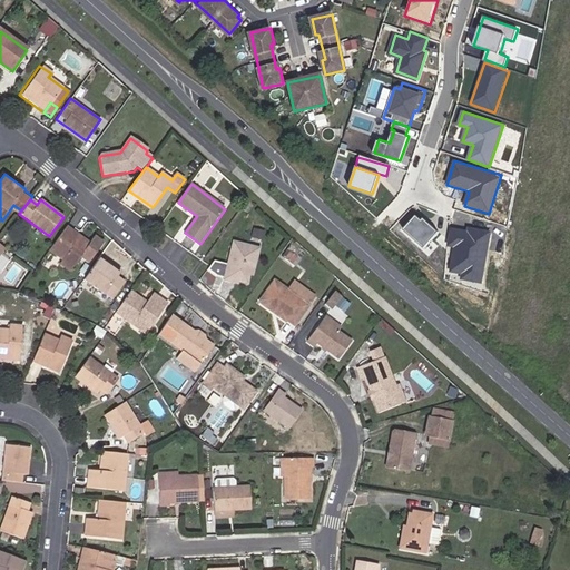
[(418,215),(403,229),(422,247),(436,233),(418,215)]
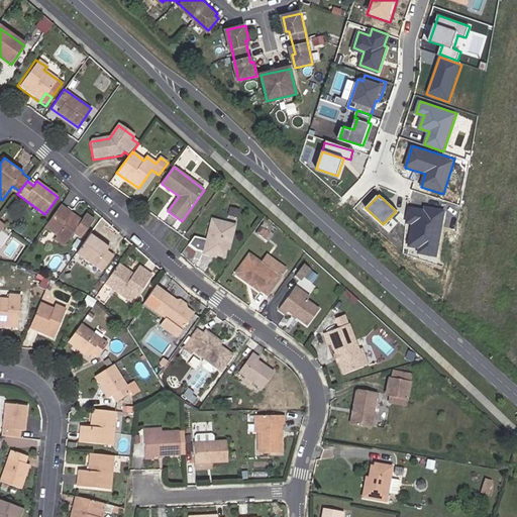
[(82,220),(61,205),(45,226),(57,234),(54,239),(63,246),(82,220)]
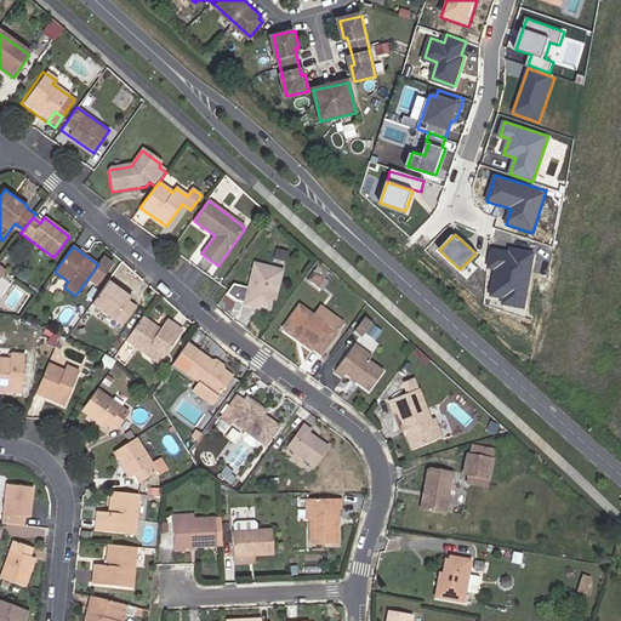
[(525,309),(535,252),(508,249),(508,251),(491,249),(488,269),(495,271),(490,297),(502,300),(502,305),(525,309)]
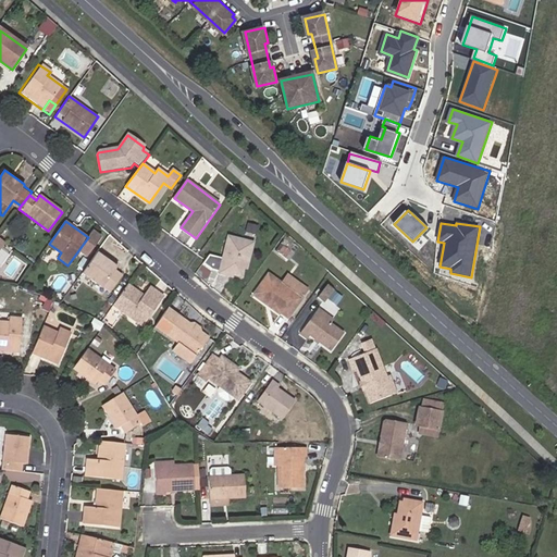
[(256,246),(231,239),(226,261),(212,259),(207,267),(215,273),(223,275),(222,276),(232,279),(232,276),(245,280),(249,262),(251,262),(256,246)]
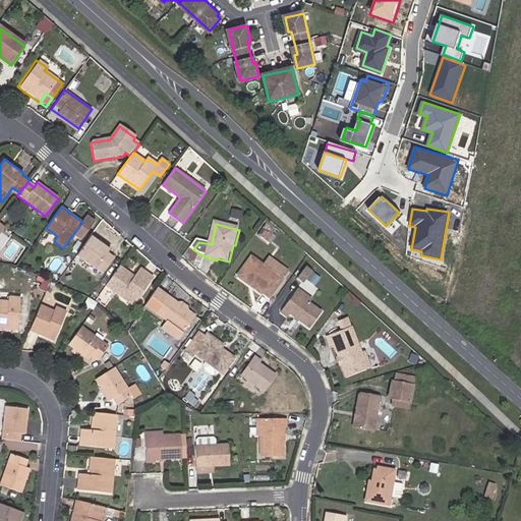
[(280,236),(273,231),(268,238),(275,242),(280,236)]
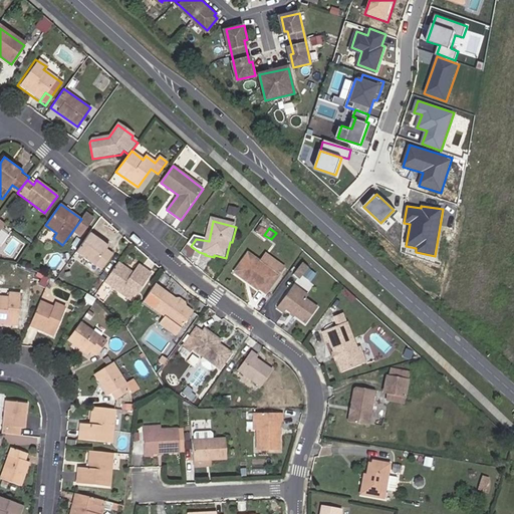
[(94,237),(90,233),(76,252),(93,265),(95,262),(101,269),(113,254),(106,248),(109,244),(97,234),(94,237)]
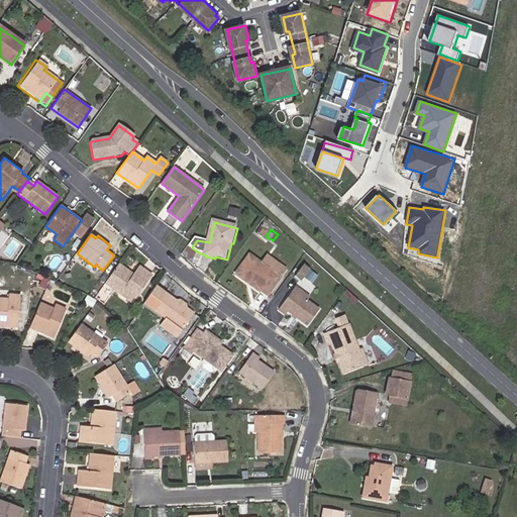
[(289,278),(255,254),(240,276),(267,294),(268,293),(275,298),(289,278)]
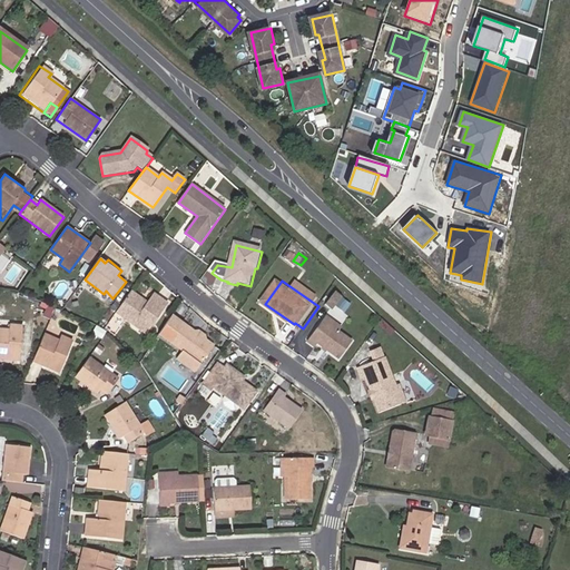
[(148,302),(133,290),(116,312),(145,333),(169,302),(156,292),(148,302)]
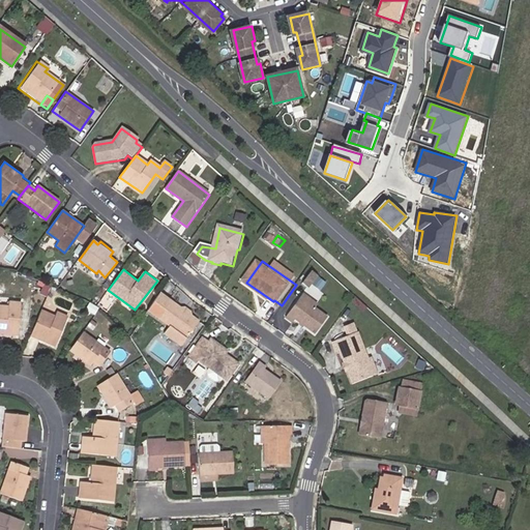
[(313,271),(303,284),(311,289),(320,275),(318,275),(313,271)]
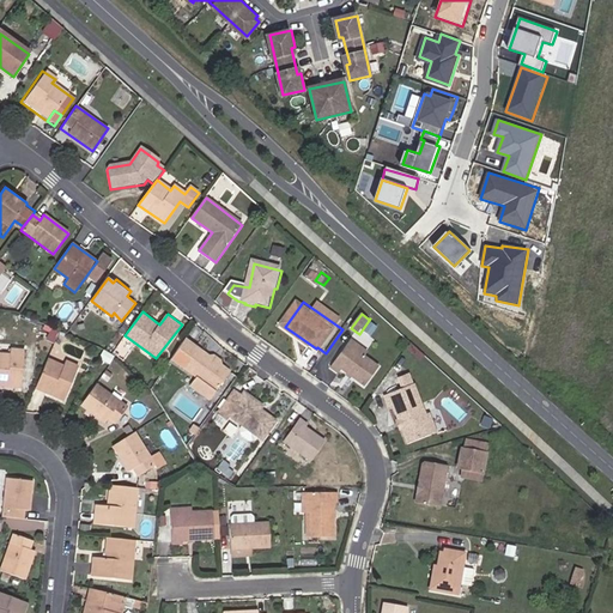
[(372,323),(365,333),(374,338),(375,335),(380,328),(372,323)]
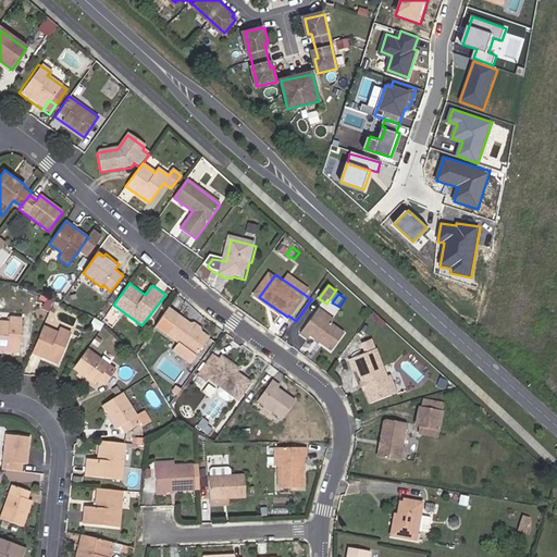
[(335,320),(320,309),(302,334),(310,339),(312,335),(334,350),(346,333),(332,323),(335,320)]
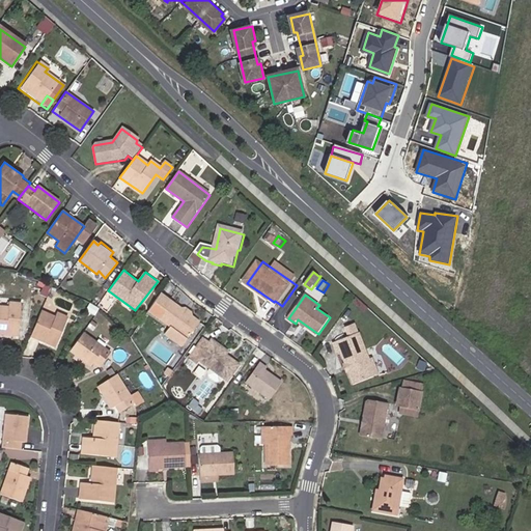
[(163,296),(150,312),(171,328),(167,334),(184,346),(200,324),(163,296)]
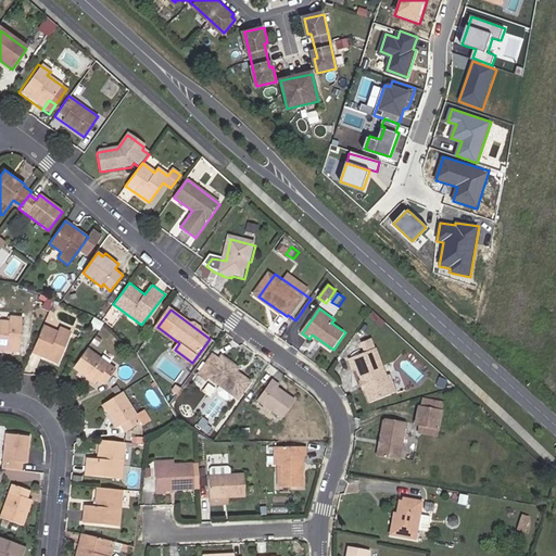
[(0,323),(0,351),(21,353),(25,320),(10,319),(9,324),(0,323)]
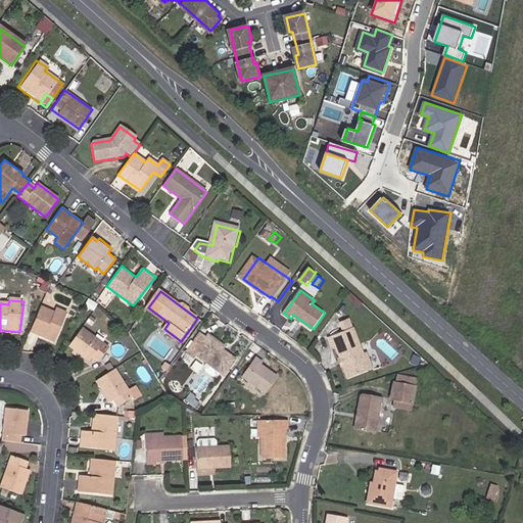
[(42,304),(31,331),(55,341),(68,313),(57,307),(56,311),(42,304)]
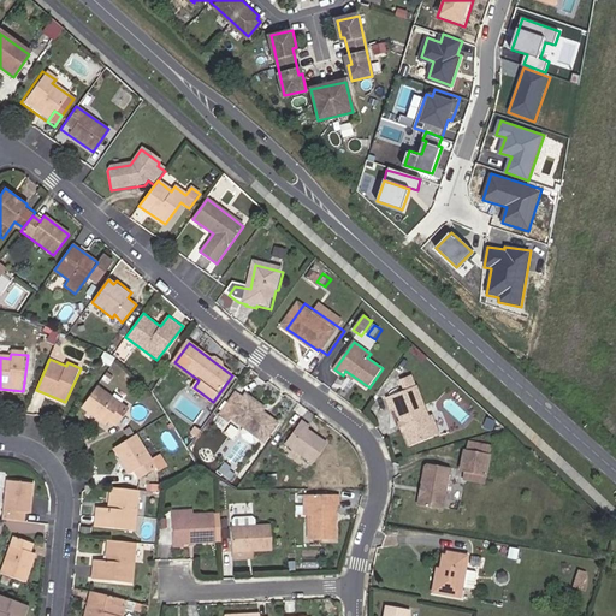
[(96,388),(82,409),(106,425),(108,421),(117,427),(128,410),(96,388)]
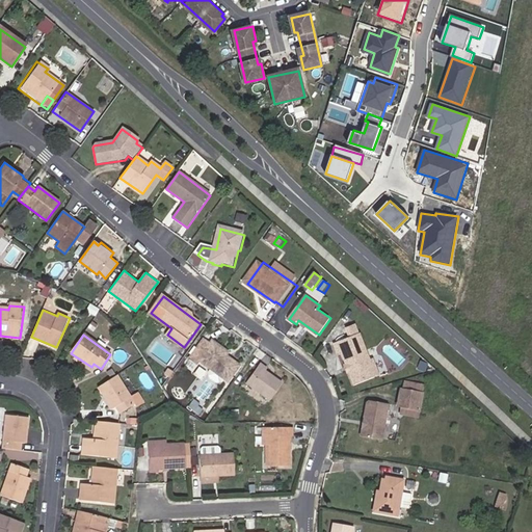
[(371,363),(361,336),(336,346),(339,355),(343,353),(355,384),(376,376),(371,363)]
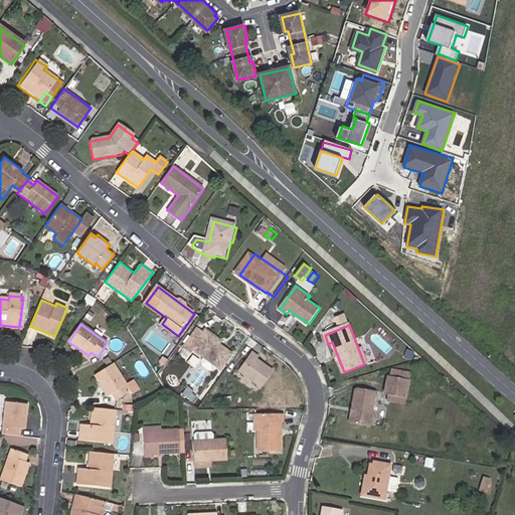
[(185,347),(191,352),(193,349),(205,358),(217,367),(221,370),(232,355),(222,347),(221,350),(218,348),(222,342),(207,331),(204,334),(198,329),(185,347)]
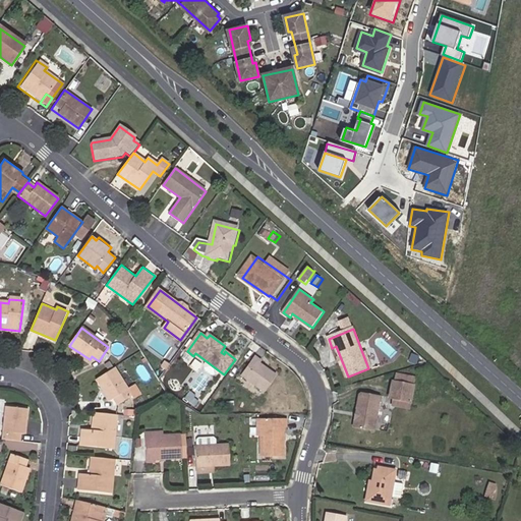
[(366,353),(363,355),(368,368),(371,367),(366,353)]
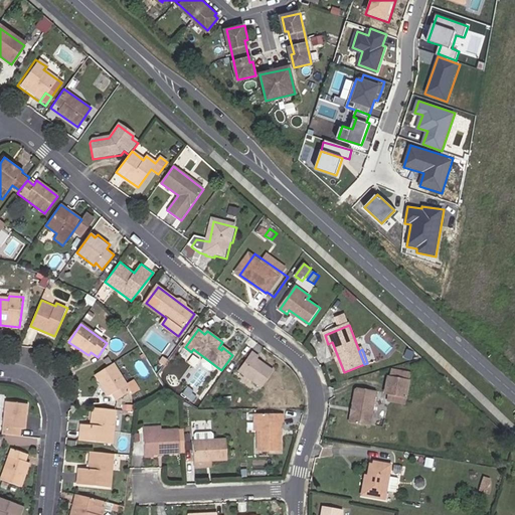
[(252,352),(238,371),(262,387),(274,371),(258,359),(259,357),(252,352)]
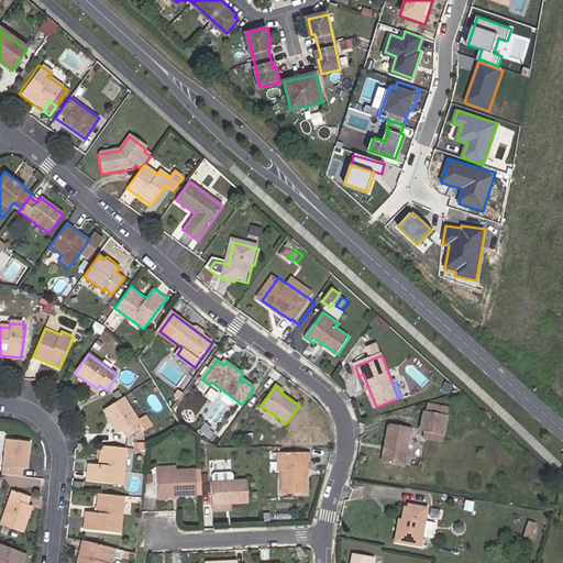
[(238,401),(224,392),(222,395),(222,400),(230,406),(235,405),(238,401)]
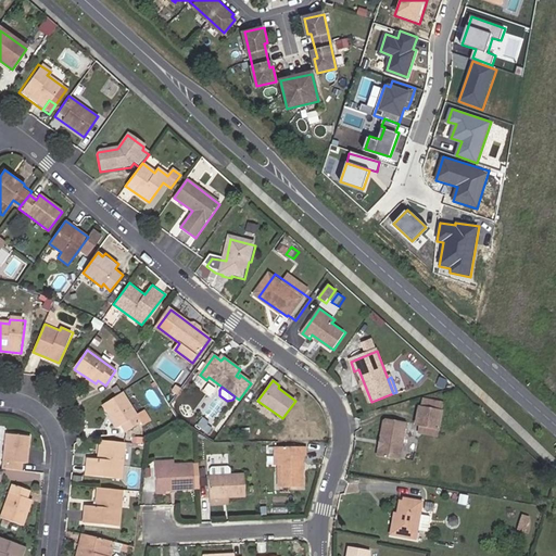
[(126,391),(104,404),(118,428),(122,426),(126,432),(143,422),(144,424),(152,418),(147,408),(139,413),(126,391)]
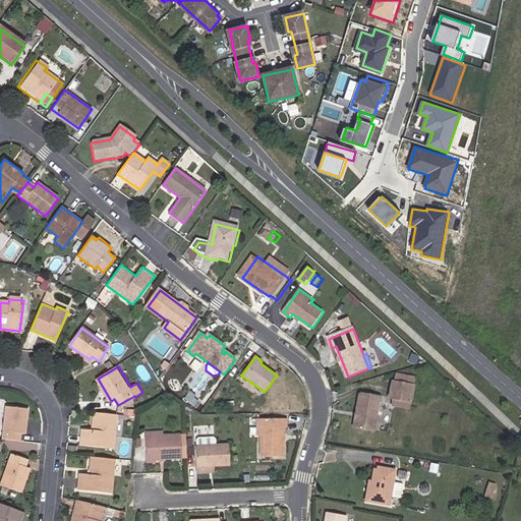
[(392,398),(416,403),(420,384),(396,379),(392,398)]
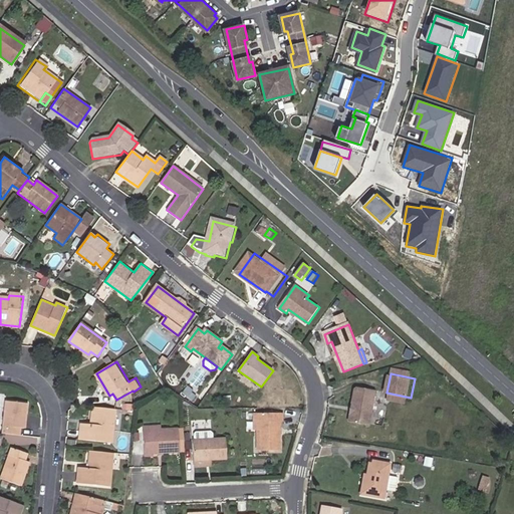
[(372,424),(378,391),(361,388),(358,390),(351,420),(372,424)]
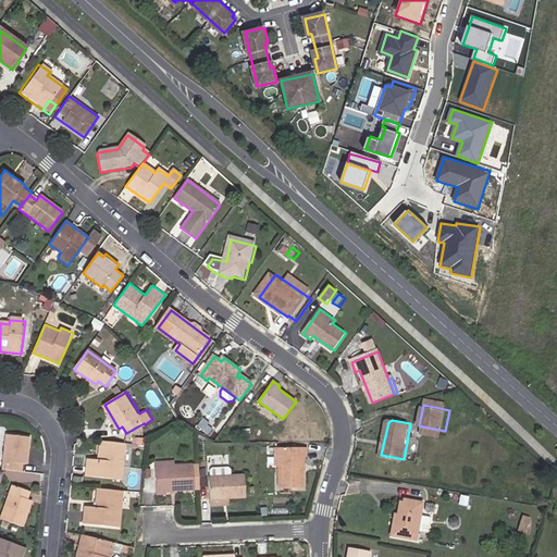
[(3,471),(23,473),(24,465),(29,465),(32,438),(8,436),(3,471)]
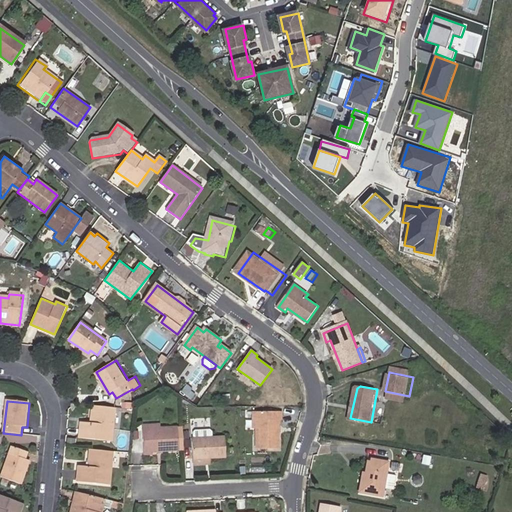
[(118,403),(96,402),(95,418),(85,417),(83,434),(114,437),(118,403)]
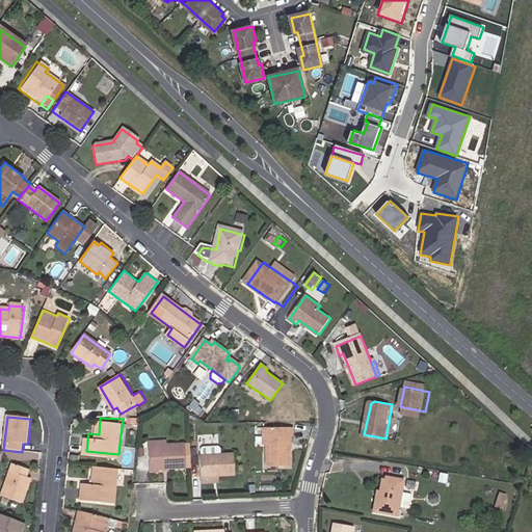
[(292,428),(267,428),(267,446),(268,467),(290,467),(290,436),(292,436),(292,428)]
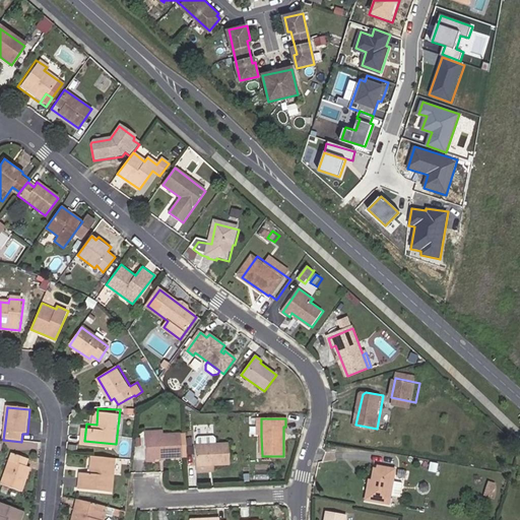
[(160,438),(143,439),(144,463),(151,463),(151,461),(180,459),(179,437),(160,438)]
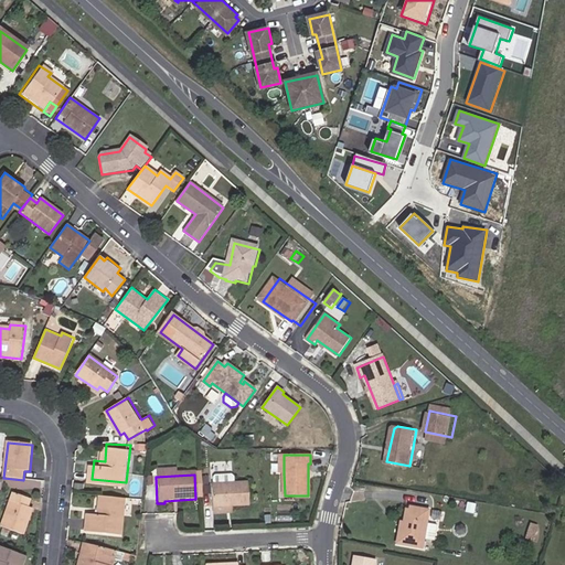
[(246,481),(210,483),(211,505),(247,503),(246,481)]
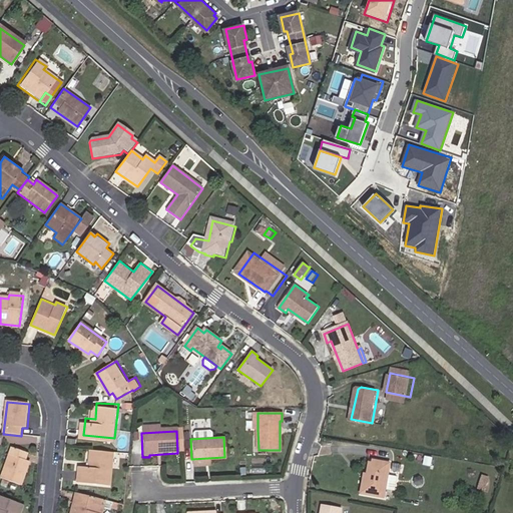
[(2,478),(20,485),(29,461),(25,459),(27,452),(12,447),(2,478)]
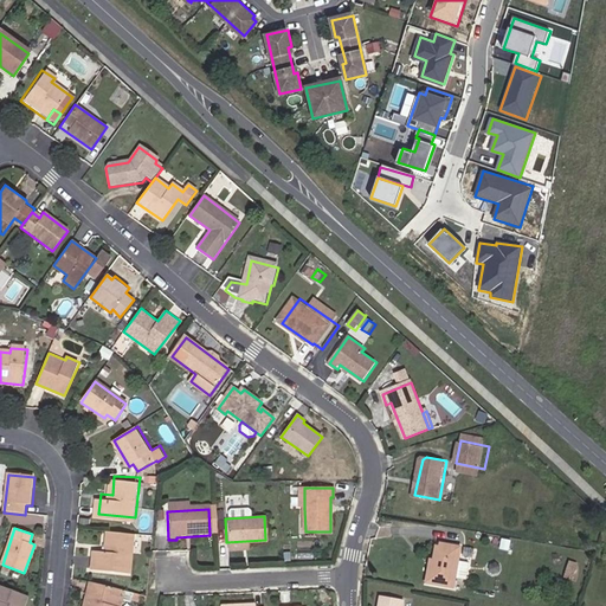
[(134,534),(105,530),(103,553),(92,552),(90,571),(129,575),(134,534)]
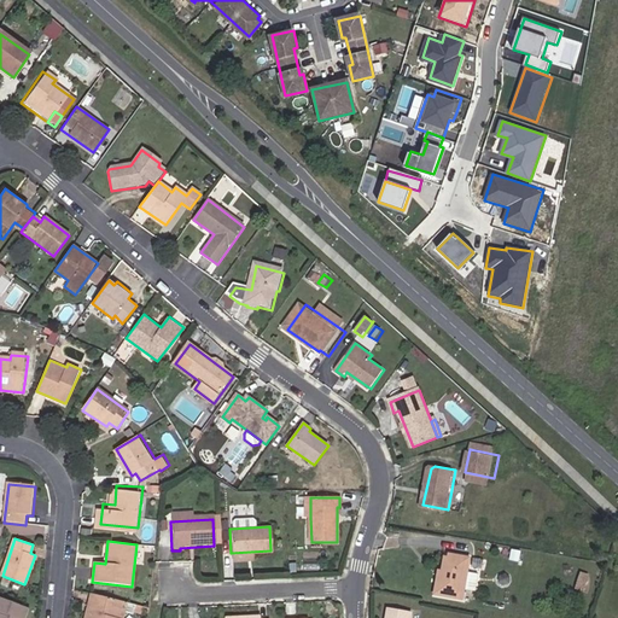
[(466,600),(473,558),(453,555),(452,559),(448,559),(445,572),(442,571),(438,595),(466,600)]
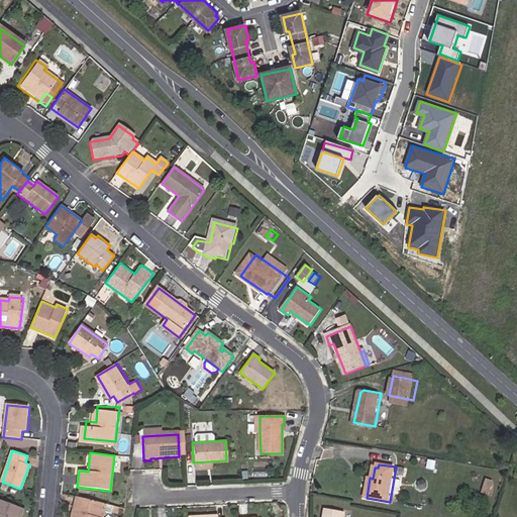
[(124,508),(76,496),(71,516),(97,516),(99,510),(111,513),(111,511),(117,513),(118,511),(123,512),(124,508)]
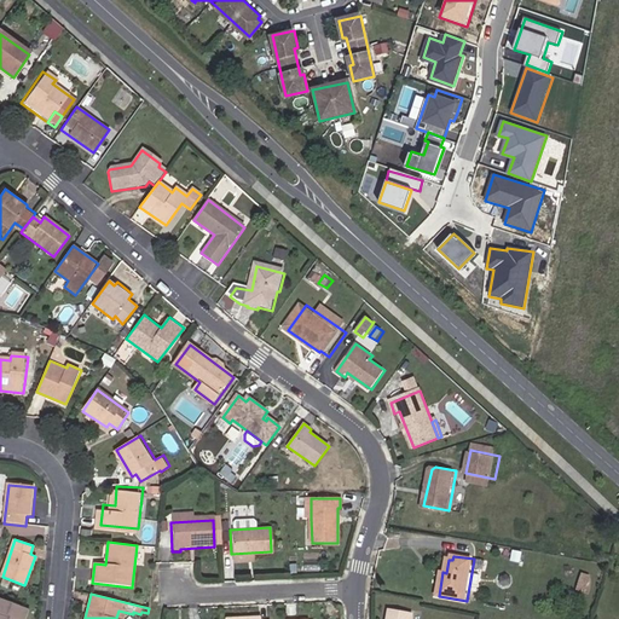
[(0,618),(24,618),(29,609),(0,596),(0,618)]
